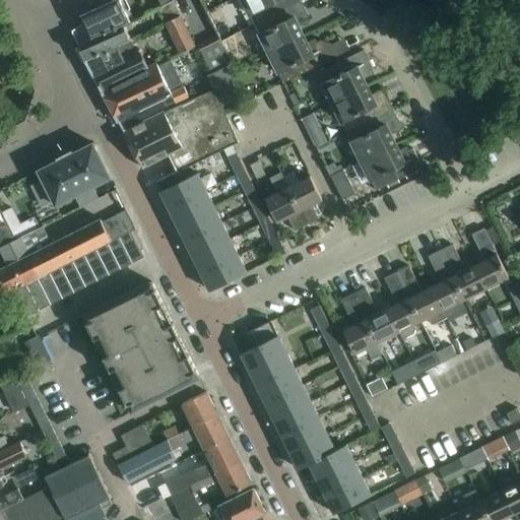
[(79,46),(81,45),(131,22),(127,14),(120,0),(112,0),(79,15),(88,34),(78,42),(79,44),(78,45),(79,46)]
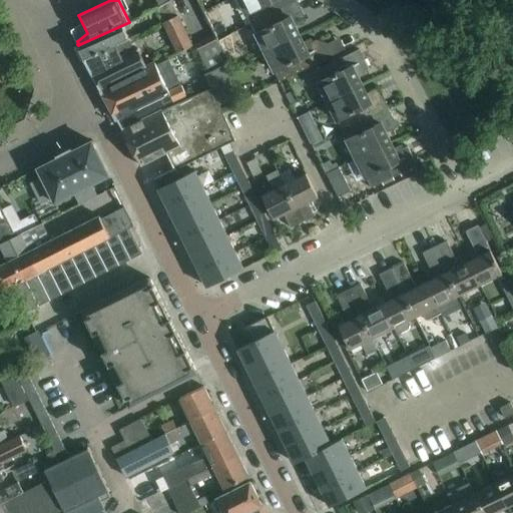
[(166,21),(180,14),(172,0),(171,0),(158,7),(166,21)]
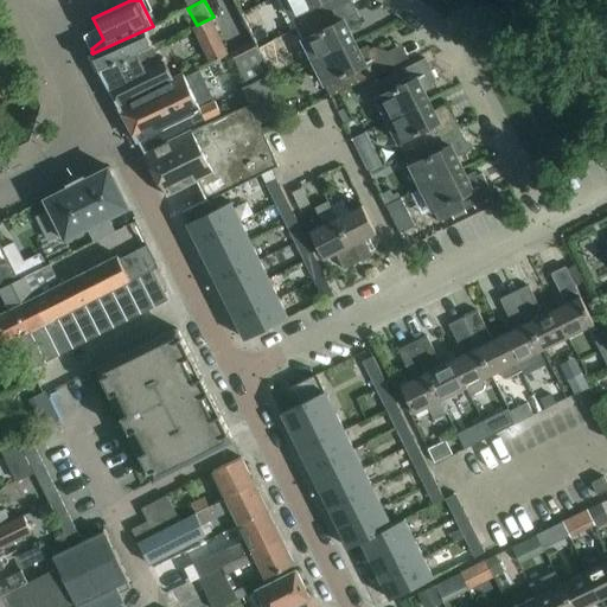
[(283,0),(298,29),(352,2),(351,0),(283,0)]
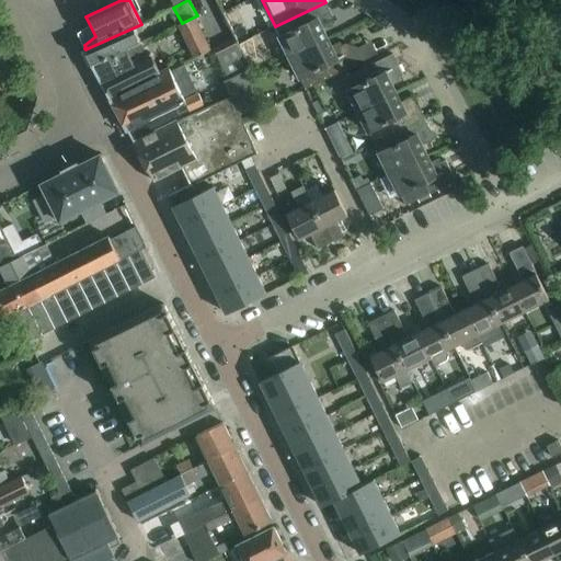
[(290,57),(329,38),(323,27),(335,21),(325,2),(275,26),(290,57)]
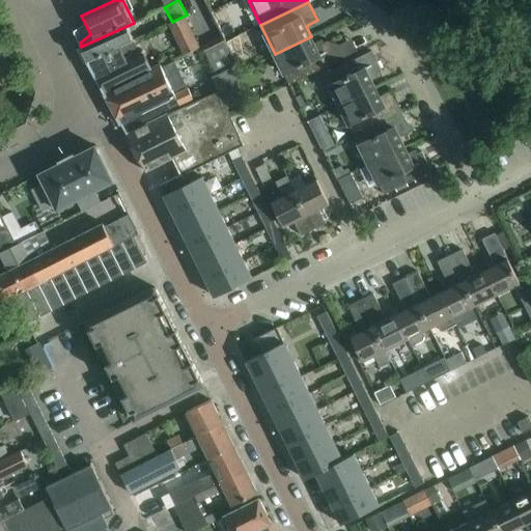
[(186,54),(201,47),(187,15),(172,22),(186,54)]
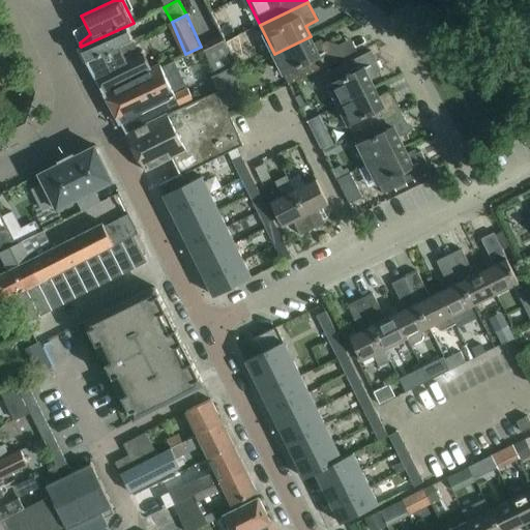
[(88,61),(140,37),(134,23),(83,46),(81,47),(88,61)]
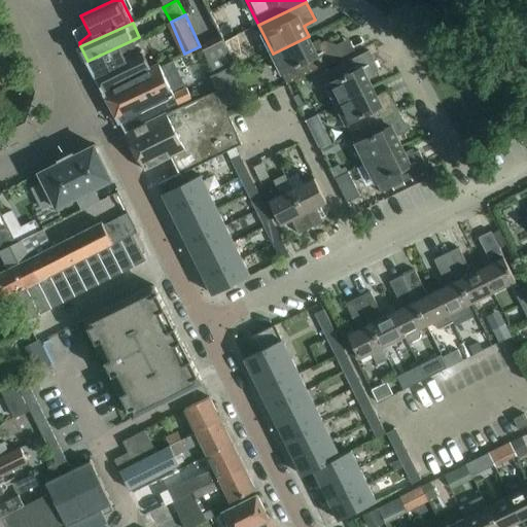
[(223,71),(236,65),(221,34),(201,44),(215,74),(223,70),(223,71)]
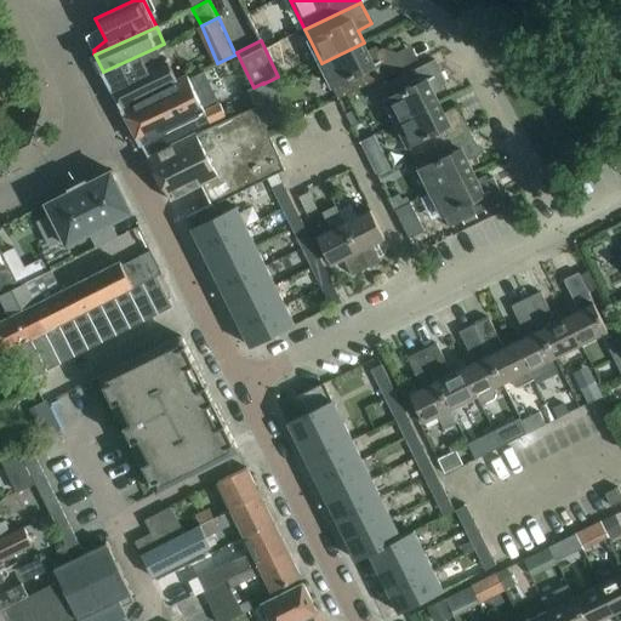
[(369,53),(364,43),(322,63),(339,97),(362,86),(394,70),(383,47),(369,53)]
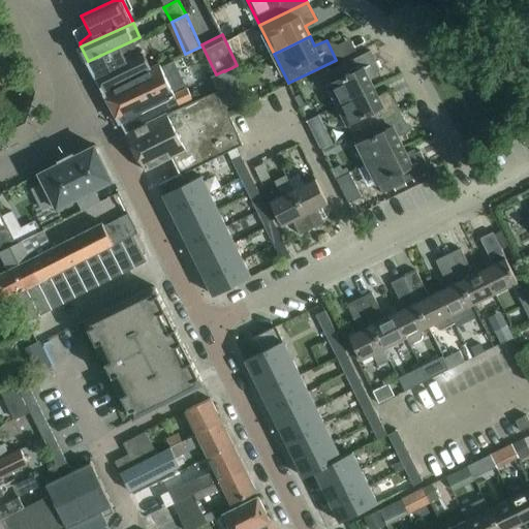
[(134,40),(88,61),(104,92),(153,68),(144,50),(139,52),(134,40)]
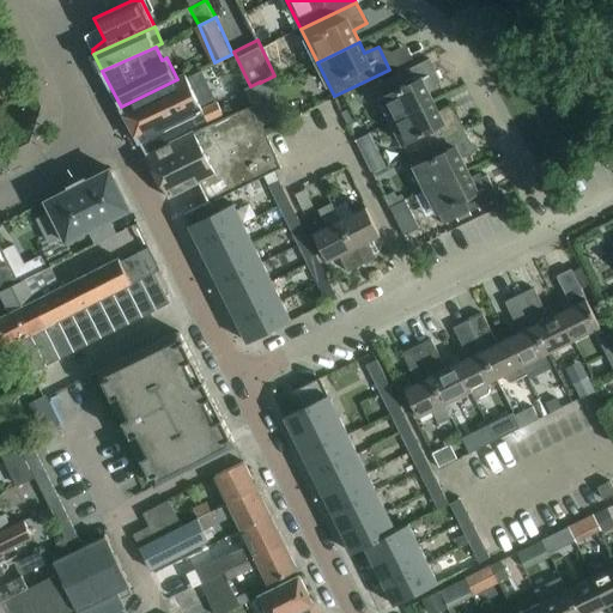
[(377,90),(392,120),(432,99),(426,87),(441,80),(429,58),(374,85),(377,90)]
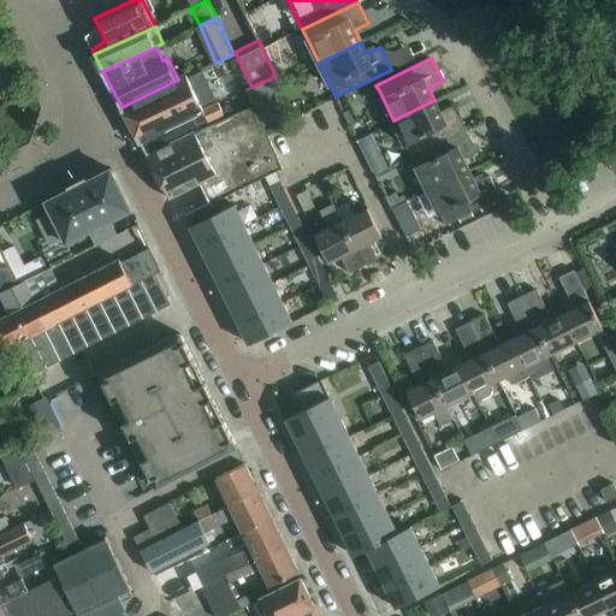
[(203,111),(188,75),(178,80),(122,107),(148,155),(171,144),(202,130),(200,125),(225,114),(220,102),(203,111)]
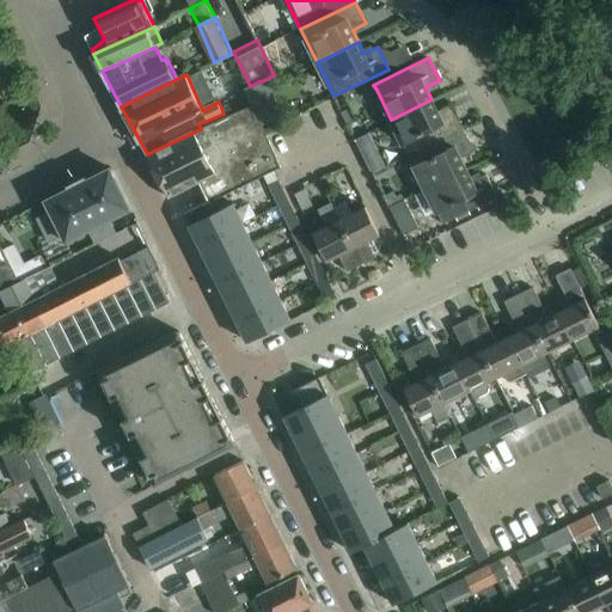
[(233,90),(218,96),(222,109),(239,102),(233,90)]
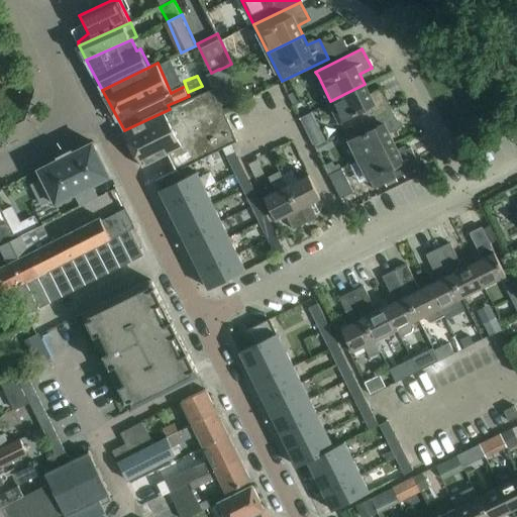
[(370,93),(365,84),(330,101),(345,130),(391,108),(381,88),(370,93)]
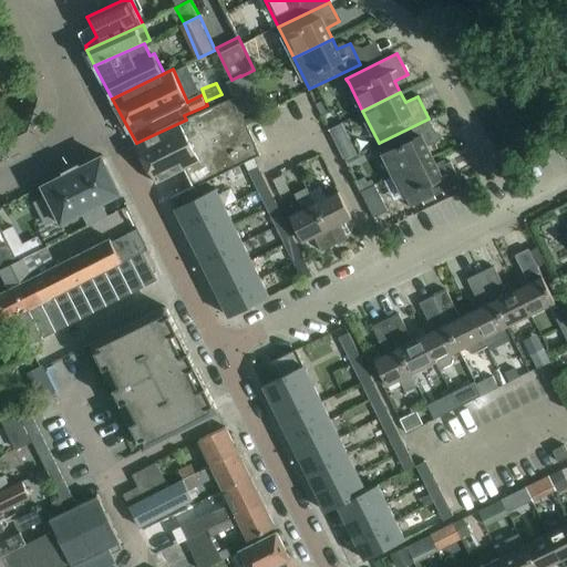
[(194,188),(254,158),(263,154),(233,96),(186,120),(157,133),(136,143),(155,183),(184,168),(193,185),(171,196),(171,197),(193,186),(194,188)]
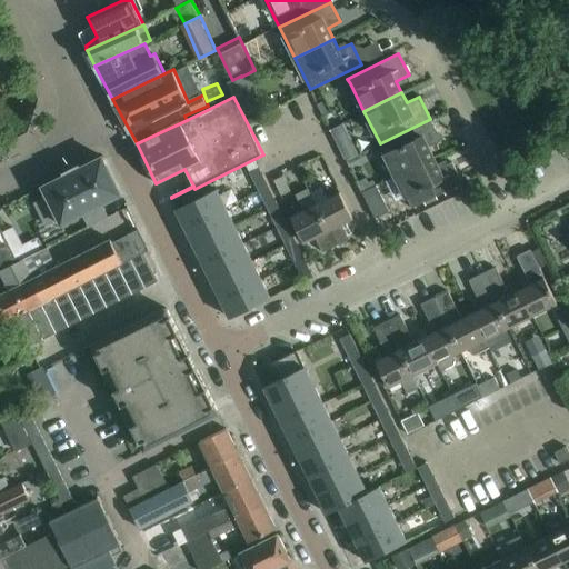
[(396,176),(433,156),(428,146),(441,140),(430,119),(380,143),(396,176)]
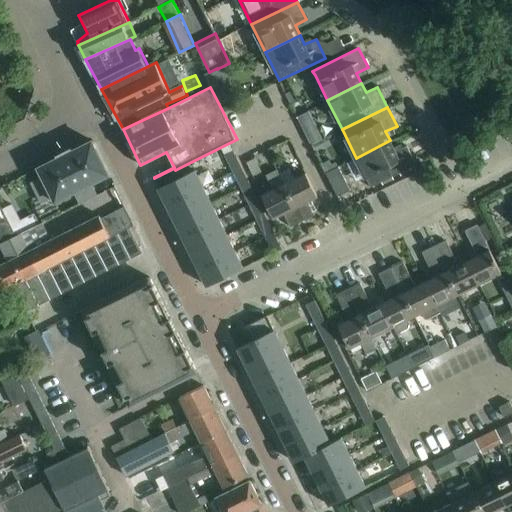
[(31,182),(36,194),(41,202),(52,196),(55,201),(74,191),(80,203),(97,195),(91,183),(109,174),(92,140),(71,150),(70,148),(58,155),(58,156),(38,167),(42,176),(31,182)]
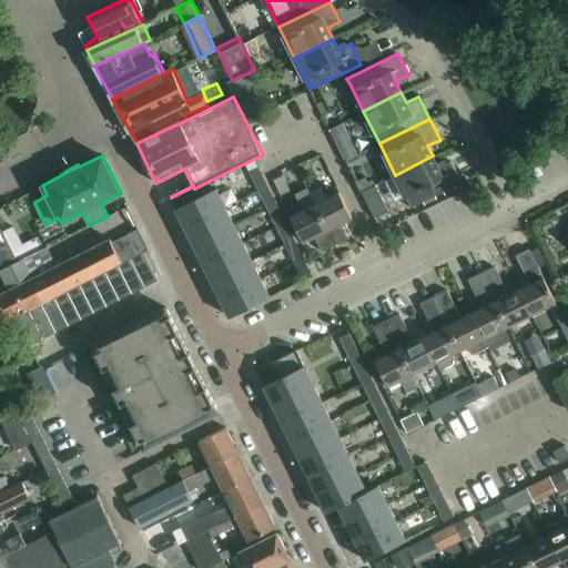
[(438,168),(433,155),(395,175),(411,208),(462,182),(450,161),(438,168)]
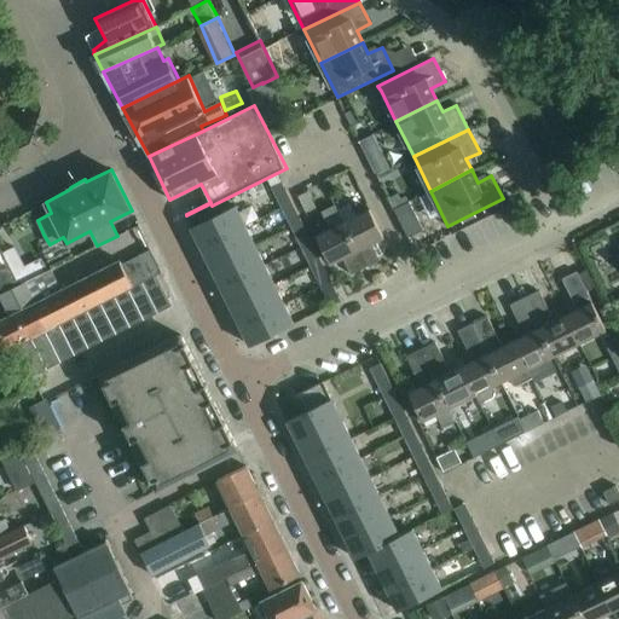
[(282,207),(291,201),(281,180),(271,185),(282,207)]
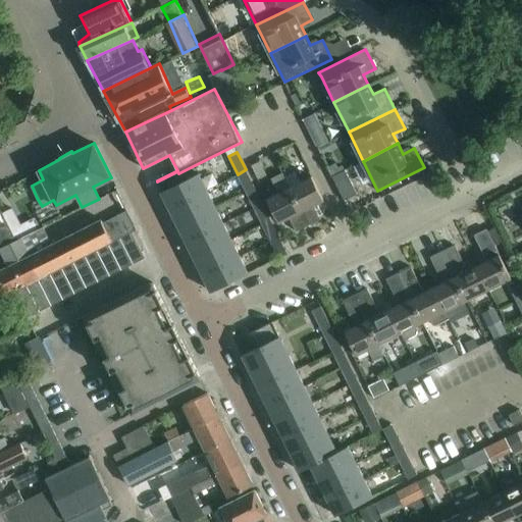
[(258,159),(250,163),(255,172),(263,168),(258,159)]
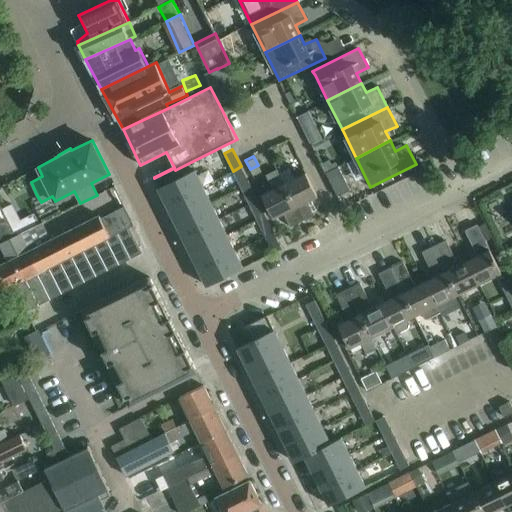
[(241,187),(249,183),(241,166),(233,171),(241,187)]
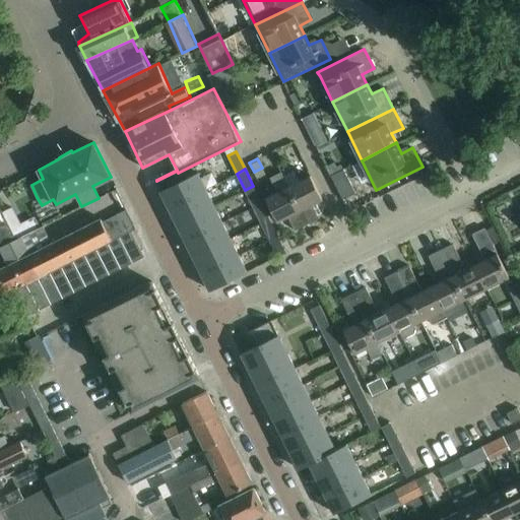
[(299,179),(294,170),(284,175),(282,171),(280,172),(306,224),(319,217),(312,203),(322,198),(310,174),(299,179)]
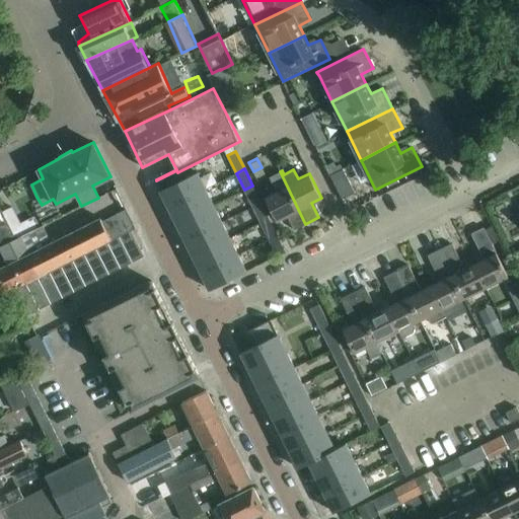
[(342,199),(354,193),(343,169),(330,175),(342,199)]
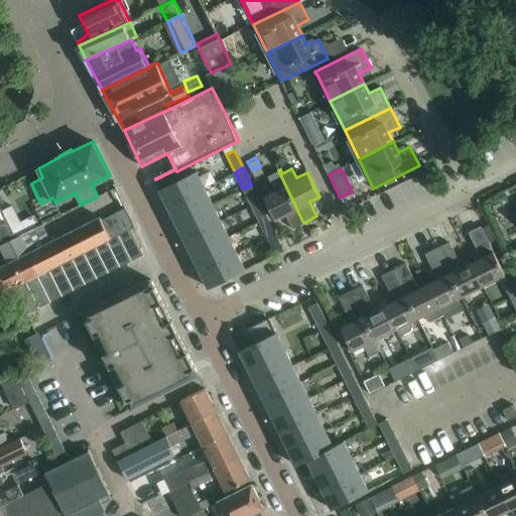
[(167,206),(204,187),(196,170),(177,179),(159,188),(167,206)]
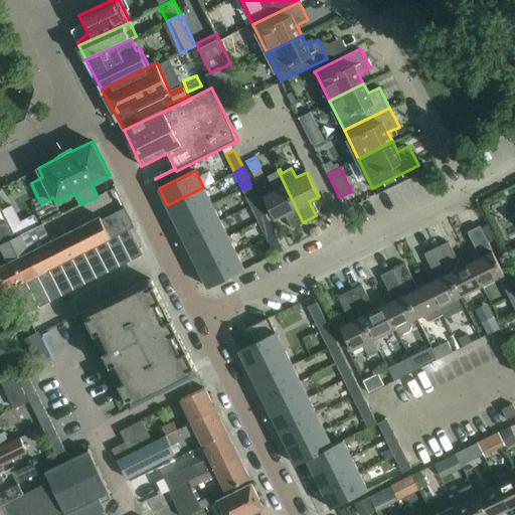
[(303,222),(278,170),(268,175),(274,188),(264,193),(267,200),(275,218),(285,214),(292,227),(303,222)]
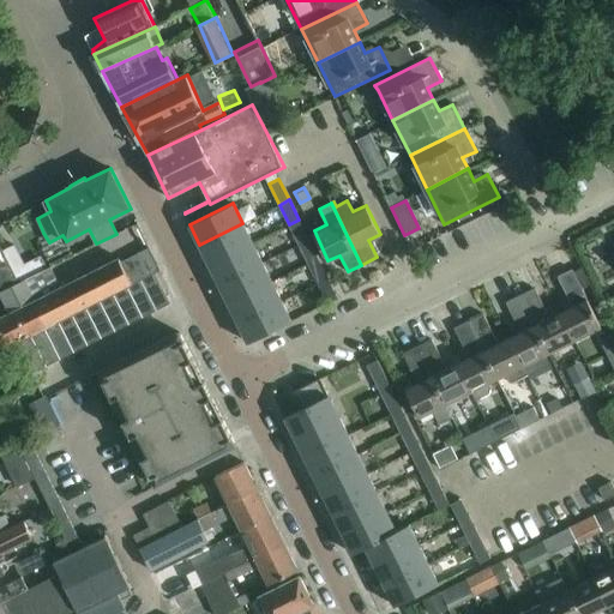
[(132,236),(156,227),(150,212),(126,222),(132,236)]
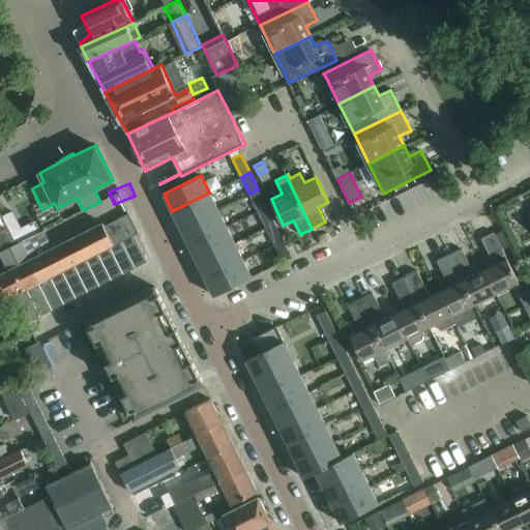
[(258,210),(266,206),(258,189),(249,194),(258,210)]
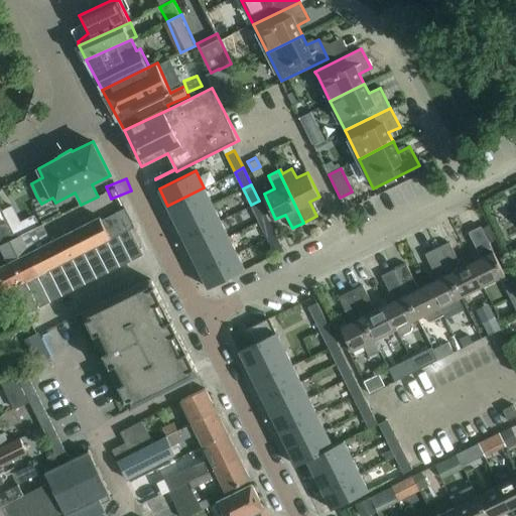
[(175,222),(212,204),(204,187),(167,206),(175,222)]
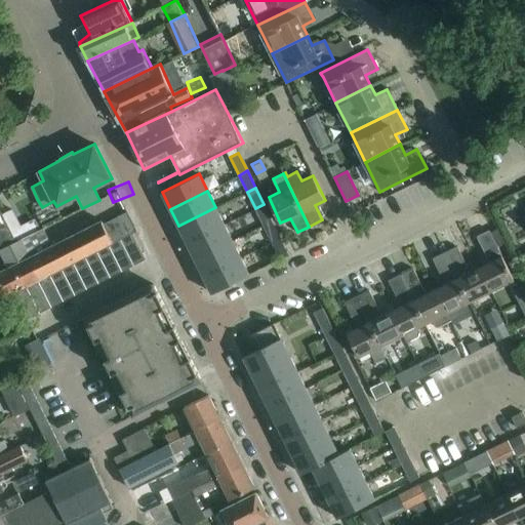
[(264,225),(272,220),(264,204),(255,208),(264,225)]
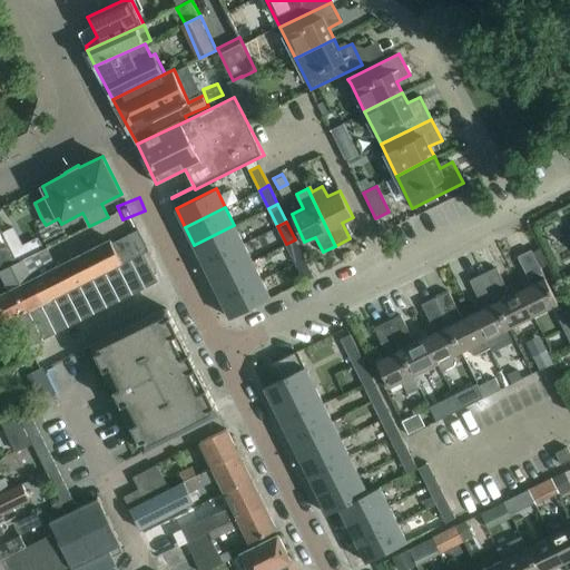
[(203,263),(244,243),(234,225),(194,245),(203,263)]
